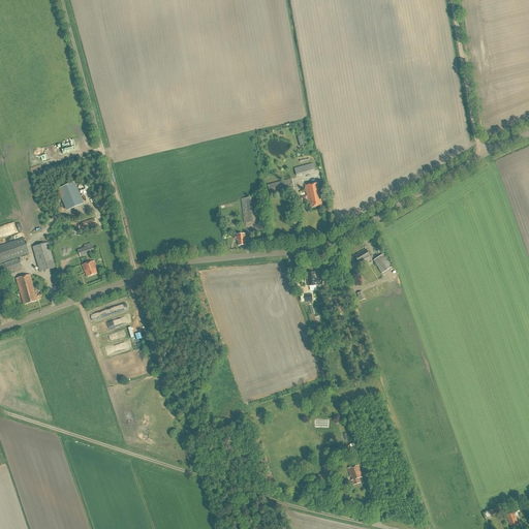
[(298,176),(315,172),(313,163),(296,168),(298,176)]
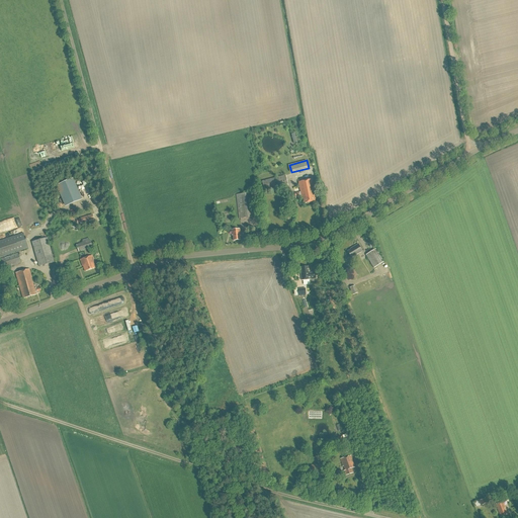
[(262,181),(265,192),(288,186),(286,175),(262,181)]
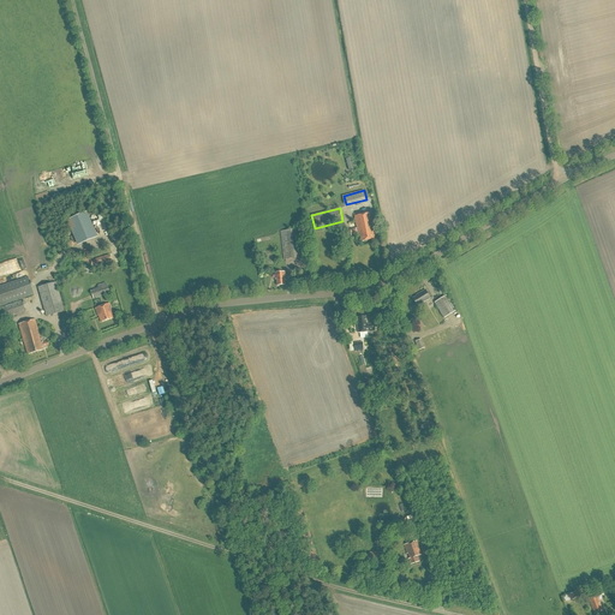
[(69,220),(78,246),(99,238),(89,213),(69,220)]
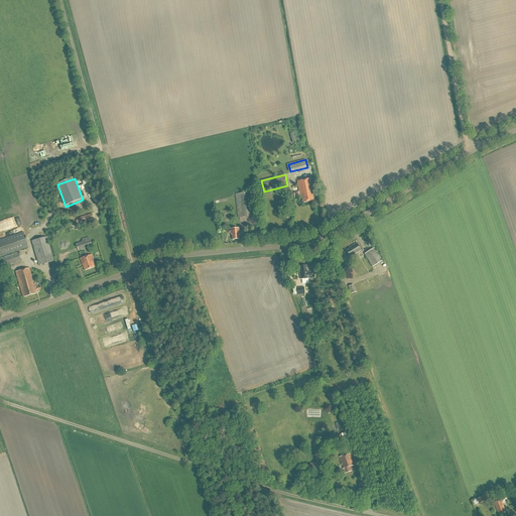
[(313,201),(312,196),(314,196),(311,179),(297,181),(298,186),(299,191),(297,191),(293,192),(294,196),(299,195),(300,198),(301,198),(302,203),(313,201)]
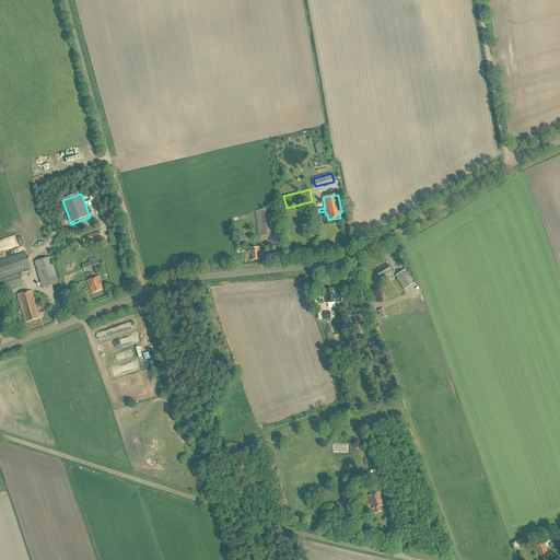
[(255,210),(258,236),(272,235),(270,209),(255,210)]
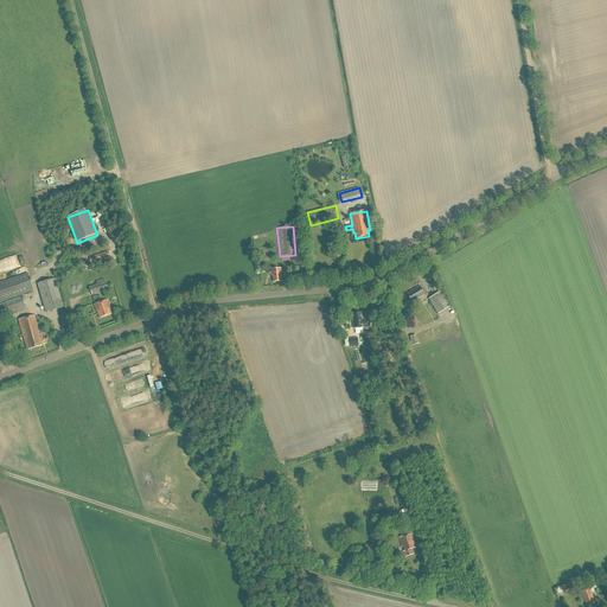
[(96,262),(112,259),(110,251),(95,255),(96,262)]
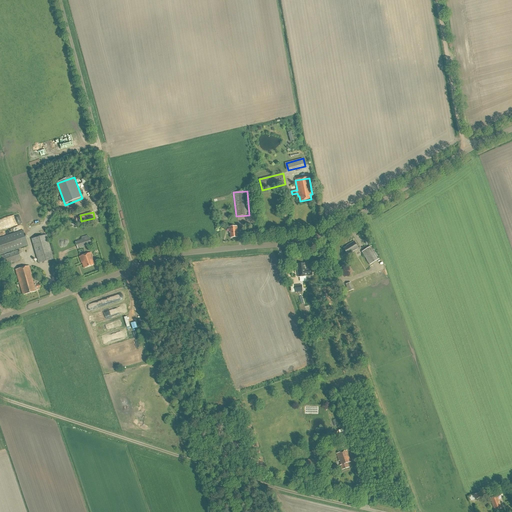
[(7,228),(23,223),(21,216),(5,221),(7,228)]
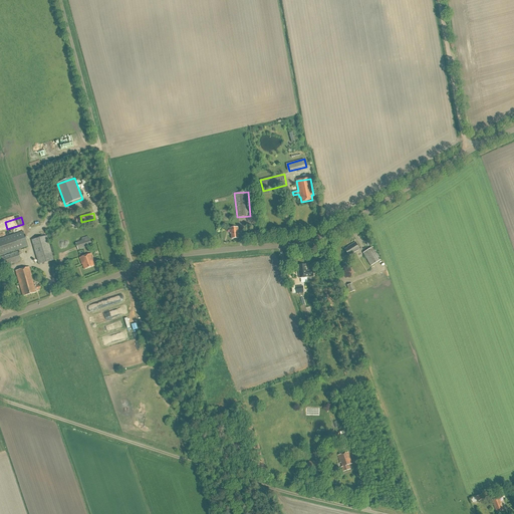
[(238,235),(239,234),(238,227),(229,228),(230,234),(231,234),(231,239),(238,238),(238,235)]
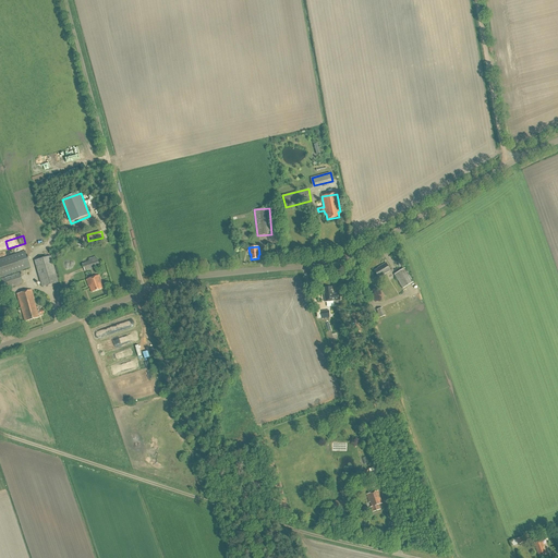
[(0,259),(0,278),(31,268),(25,251),(0,259)]
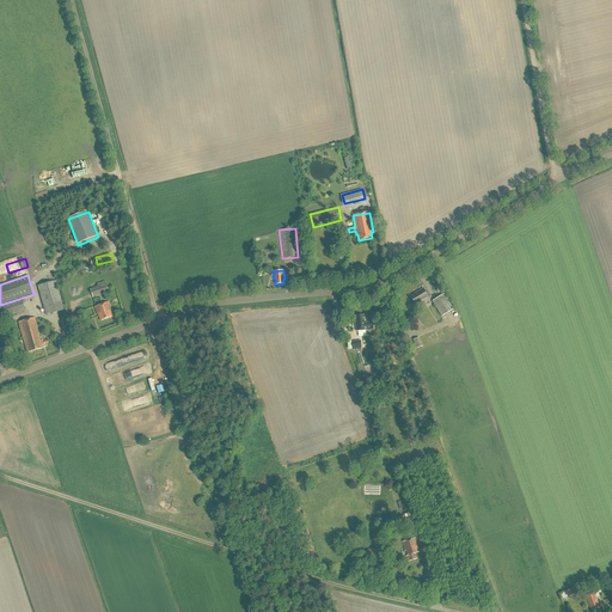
[(56,281),(38,286),(47,314),(65,310),(56,281)]
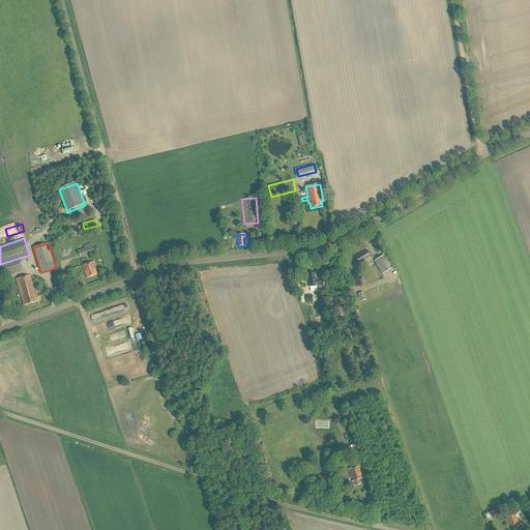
[(79,251),(81,258),(94,253),(92,246),(79,251)]
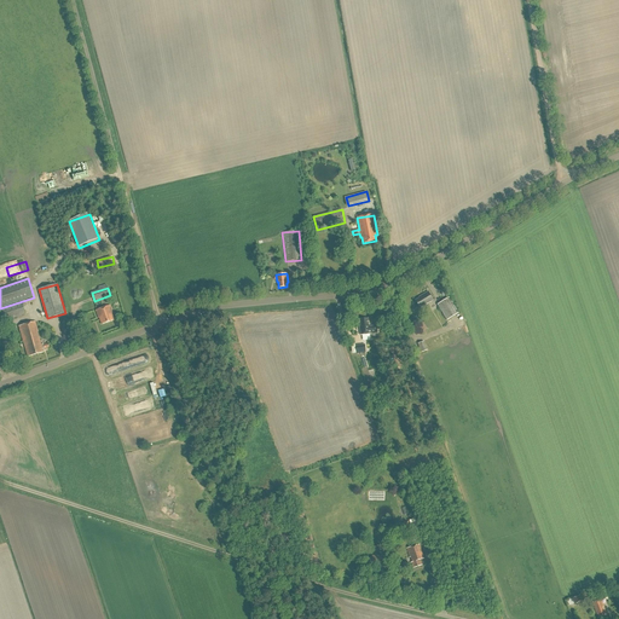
[(420,298),(414,301),(418,308),(432,300),(427,293),(421,296),(420,298)]
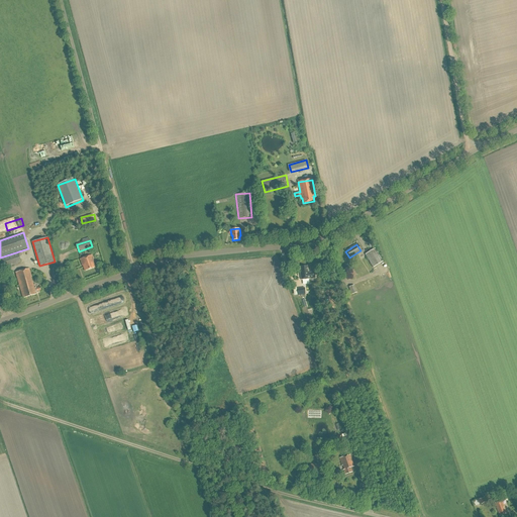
[(366,254),(374,268),(384,262),(375,248),(366,254)]
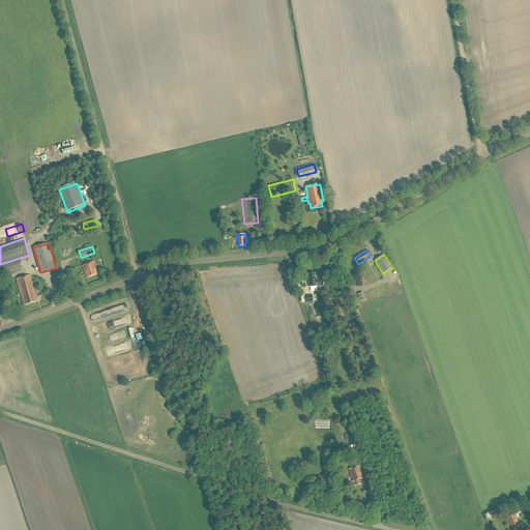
[(0,265),(3,275),(23,269),(19,259),(0,265)]
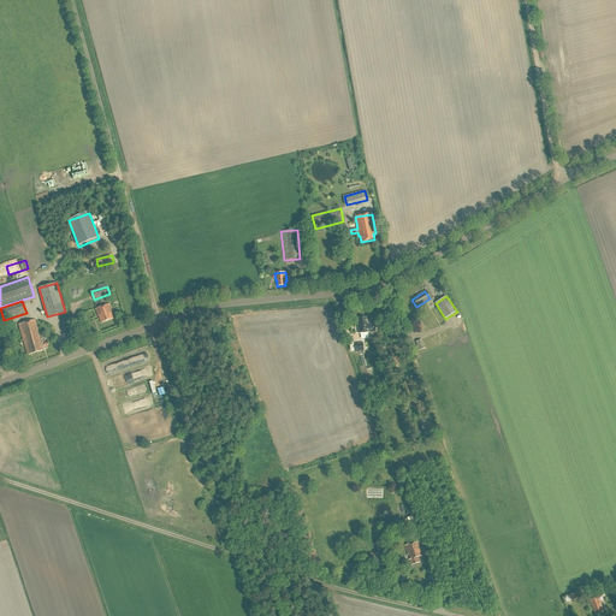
[(114,319),(112,313),(113,313),(110,304),(96,309),(99,317),(100,317),(102,323),(114,319)]
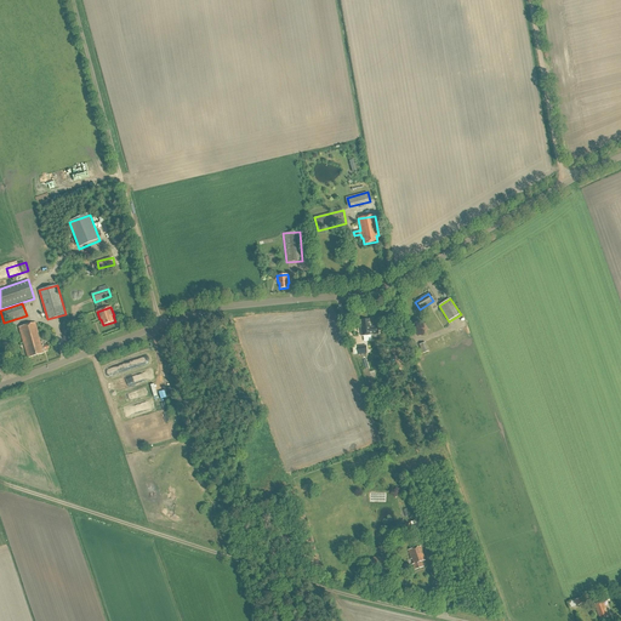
[(362,328),(360,328),(362,336),(371,335),(371,334),(379,332),(377,325),(370,326),(370,325),(369,325),(369,319),(360,320),(362,328)]
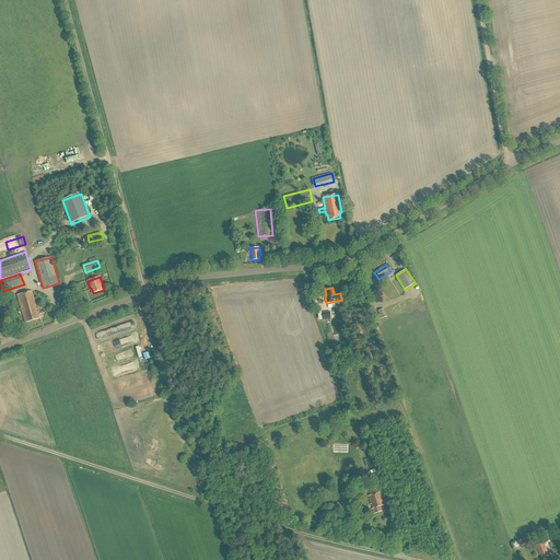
[(39,317),(46,316),(45,312),(38,314),(34,301),(35,300),(33,291),(18,295),(25,323),(39,319),(39,317)]
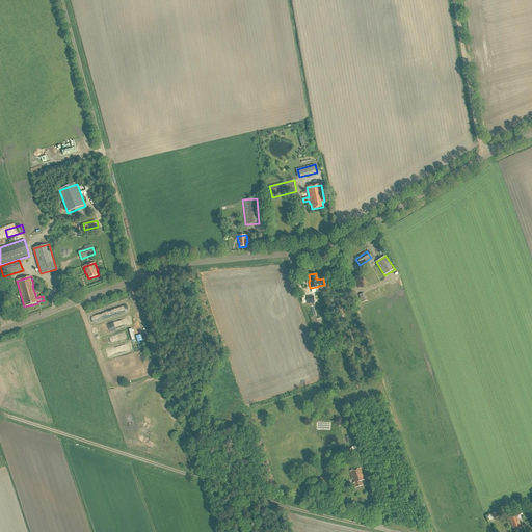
[(353,483),(354,488),(363,485),(361,481),(365,479),(362,468),(349,472),(353,483)]
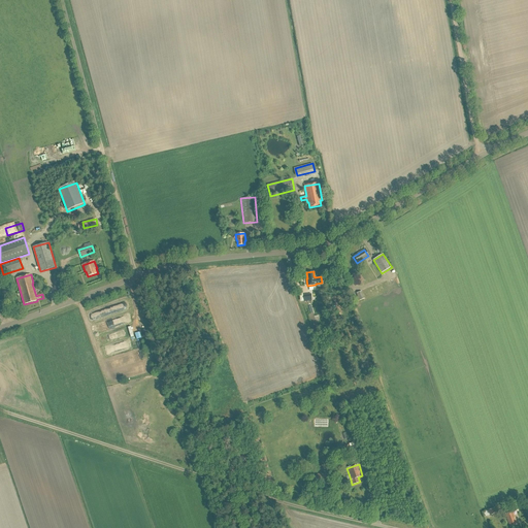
[(316,475),(314,475),(314,482),(318,482),(329,481),(328,473),(317,474),(316,474),(316,475)]
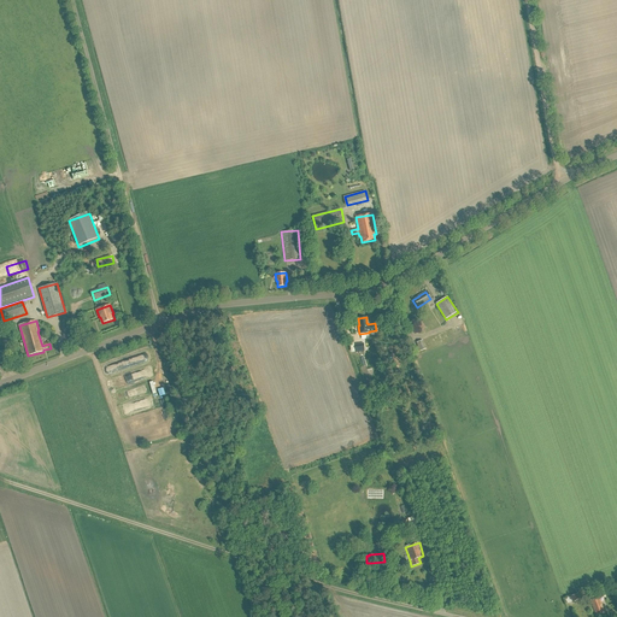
[(603,607),(601,606),(603,605),(600,597),(592,600),(595,611),(597,616),(605,613),(603,606),(603,607)]
